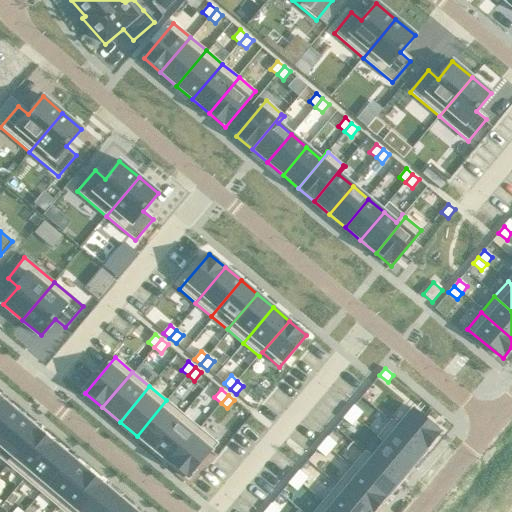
[(166,400),(137,436),(154,450),(183,415),(166,400)]
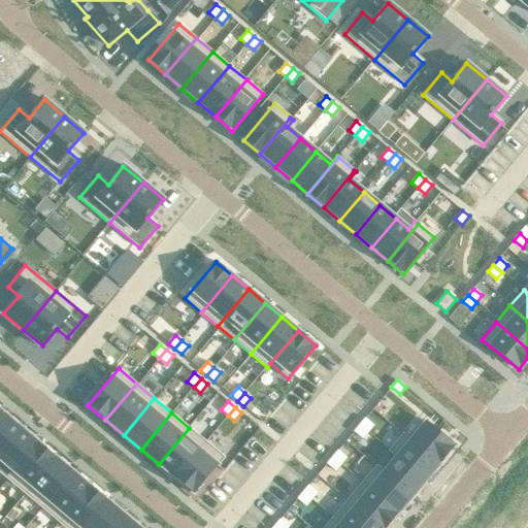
[(3,414),(0,416),(0,452),(21,428),(3,414)]
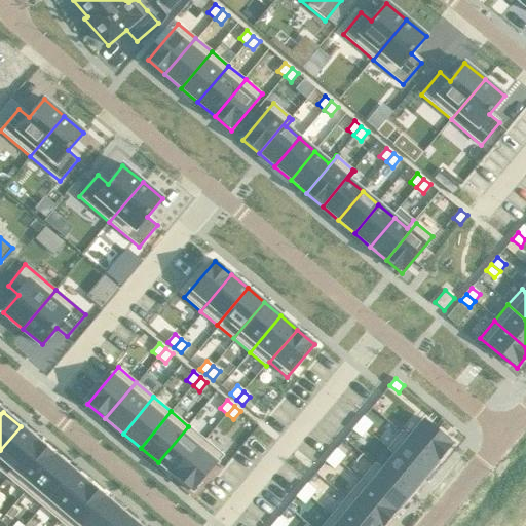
[(364,417),(358,423),(366,430),(372,424),(364,417)]
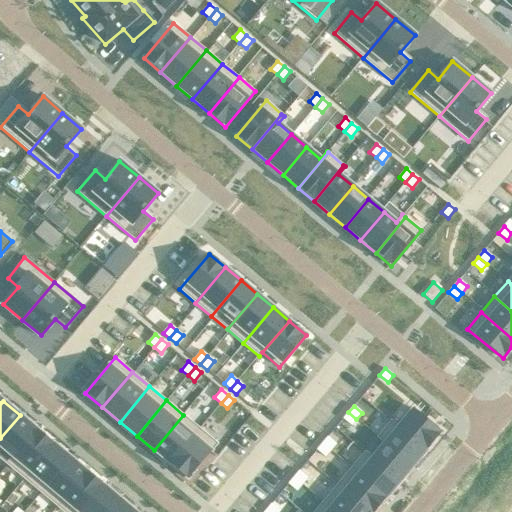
[(413,408),(398,426),(426,450),(441,432),(413,408)]
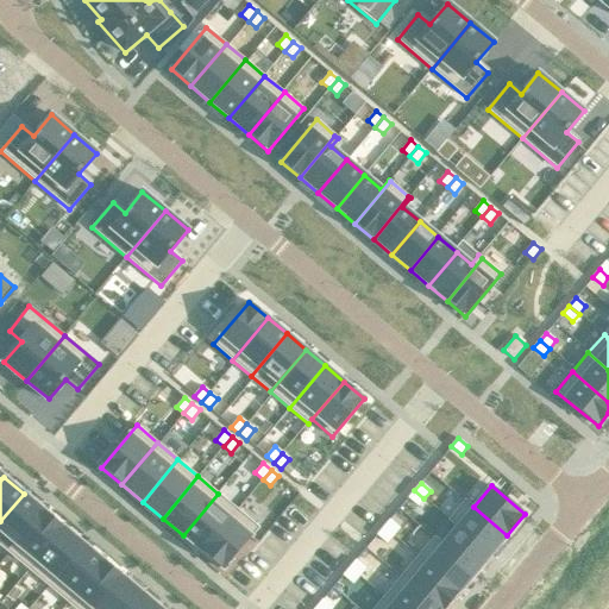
[(414,490),(408,498),(418,507),(424,498),(414,490)]
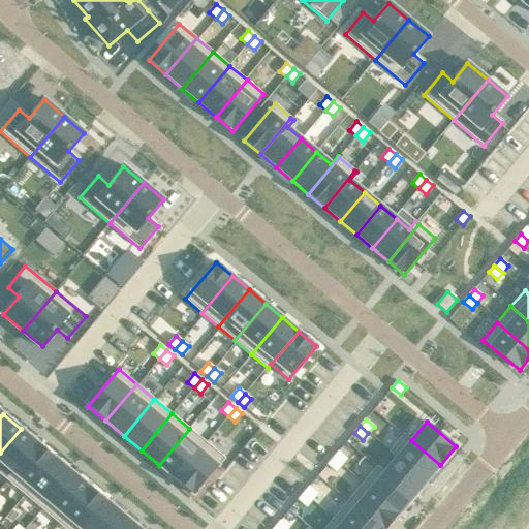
[(21,429),(0,453),(0,473),(7,479),(37,443),(21,429)]
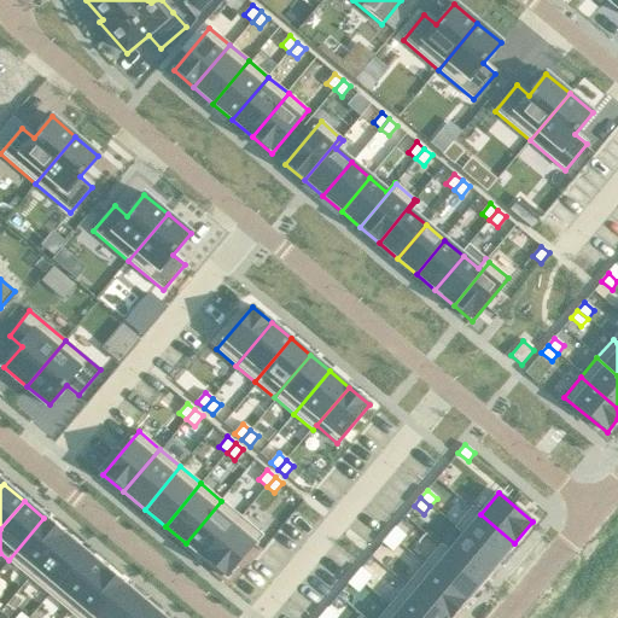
[(221,501),(186,543),(207,561),(243,518),(221,501)]
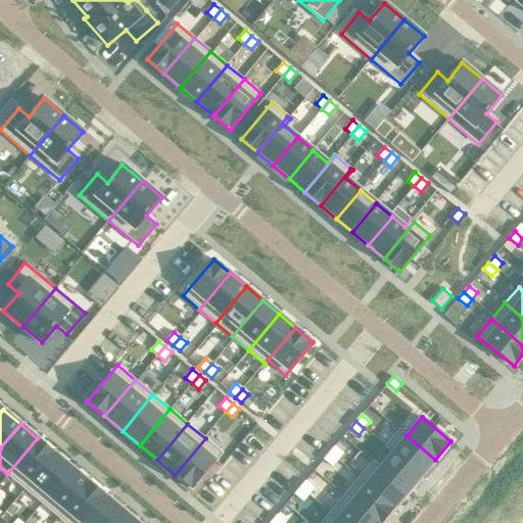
[(399,429),(384,446),(392,453),(421,477),(435,460),(407,435),(399,429)]
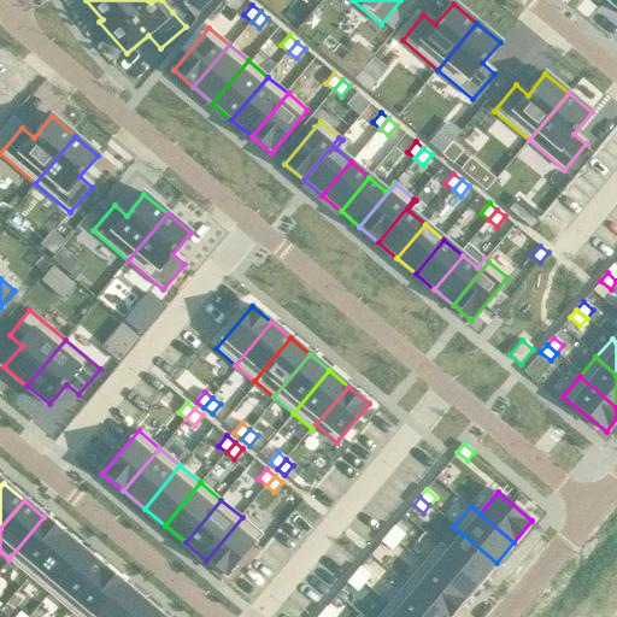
[(43,517),(9,559),(29,577),(64,534),(43,517)]
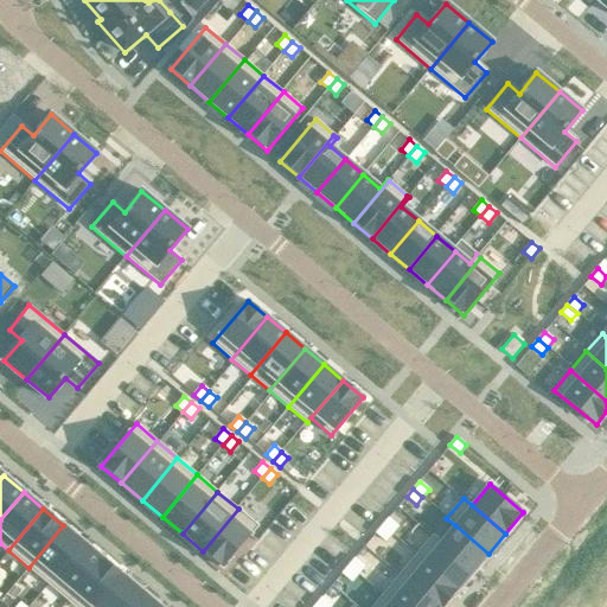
[(238,509),(203,551),(223,568),(259,525),(238,509)]
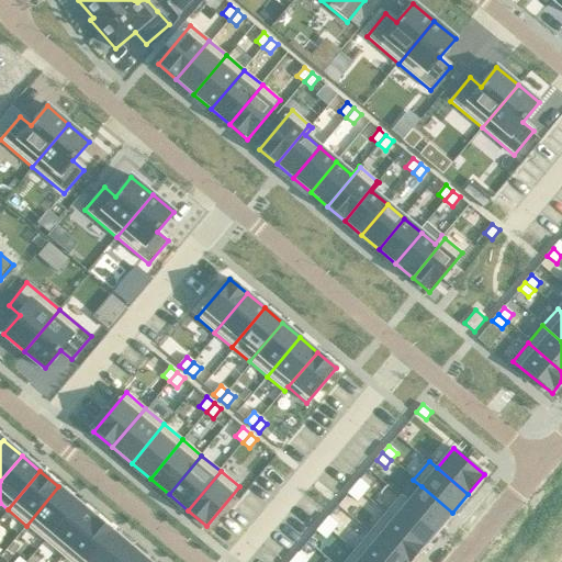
[(359,480),(353,486),(362,494),(369,487),(359,480)]
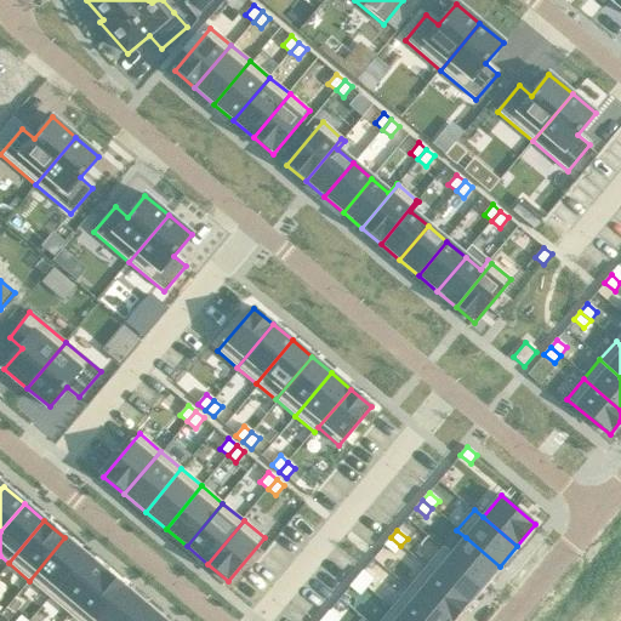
[(64,537),(29,581),(49,598),(85,554),(64,537)]
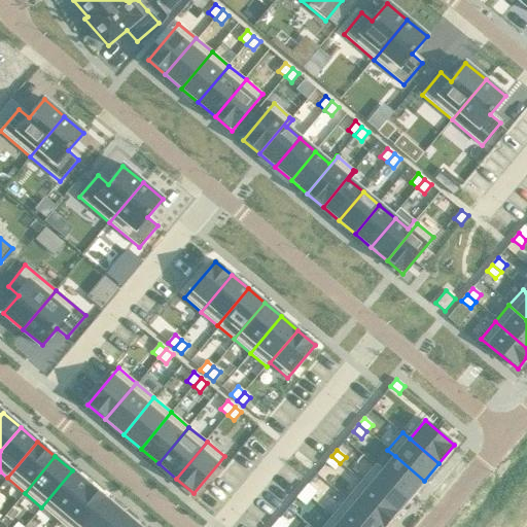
[(331,456),(326,463),(335,470),(340,463),(331,456)]
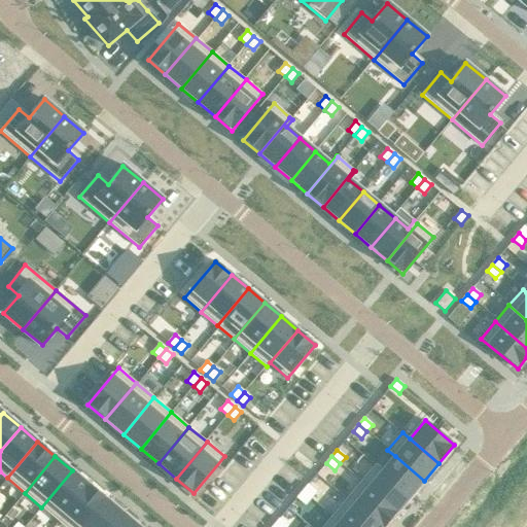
[(395,456),(383,470),(412,495),(424,481),(395,456)]
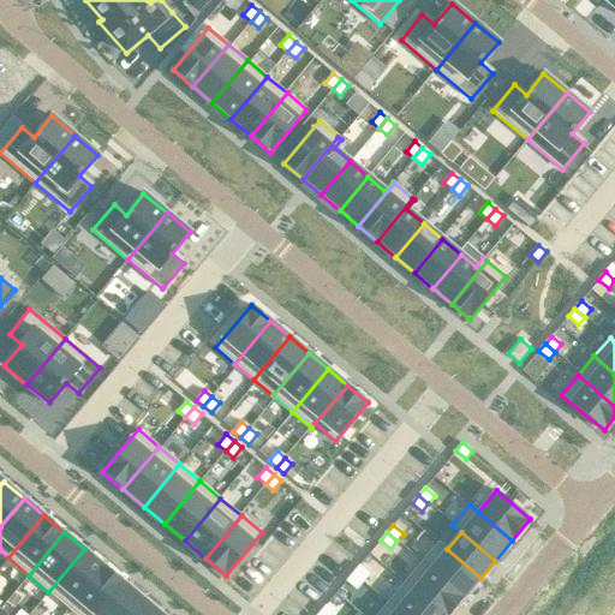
[(439,542),(421,562),(464,598),(481,578),(447,549),(439,542)]
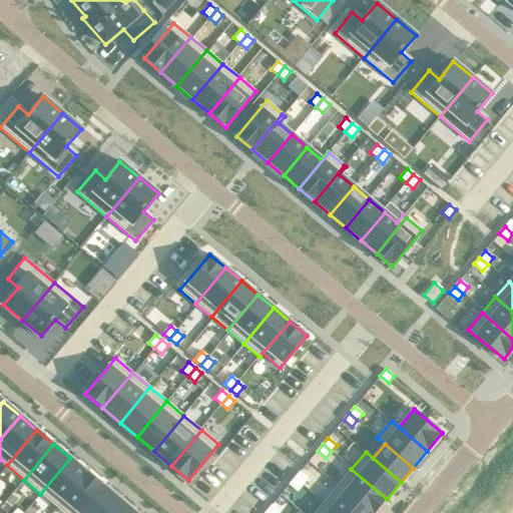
[(70,458),(40,494),(57,508),(87,472),(70,458)]
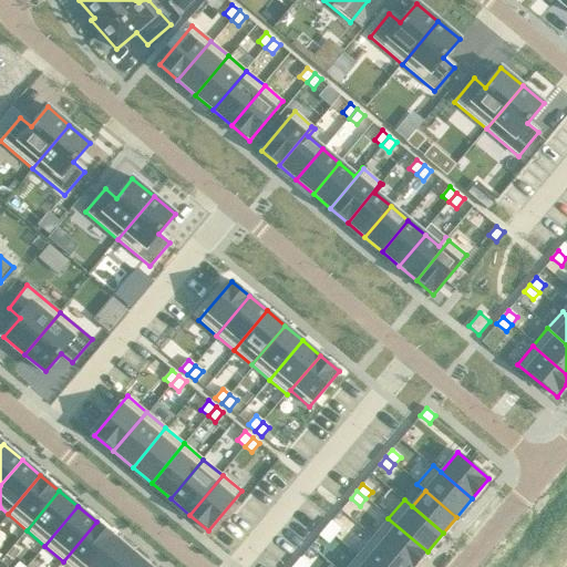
[(388,518),(372,537),(408,566),(413,566),(428,552),(388,518)]
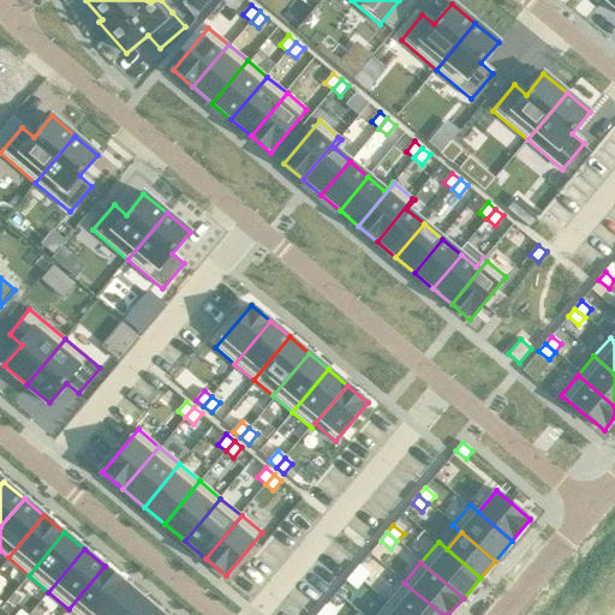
[(105,566),(69,609),(76,614),(97,614),(125,584),(105,566)]
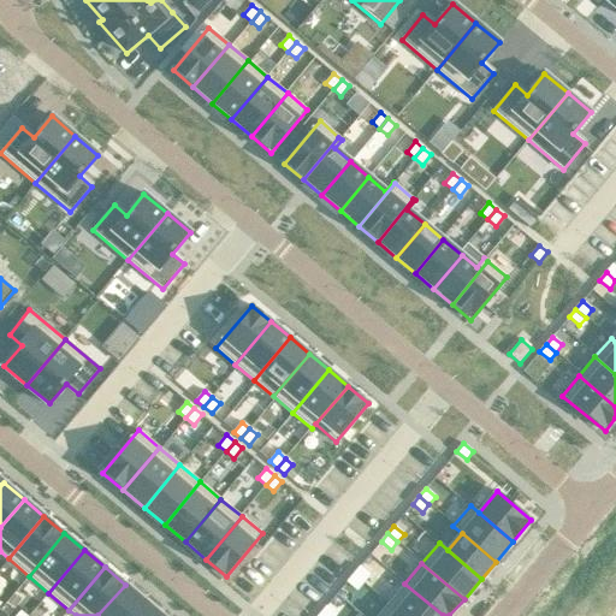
[(360,567),(354,574),(363,582),(369,575),(360,567)]
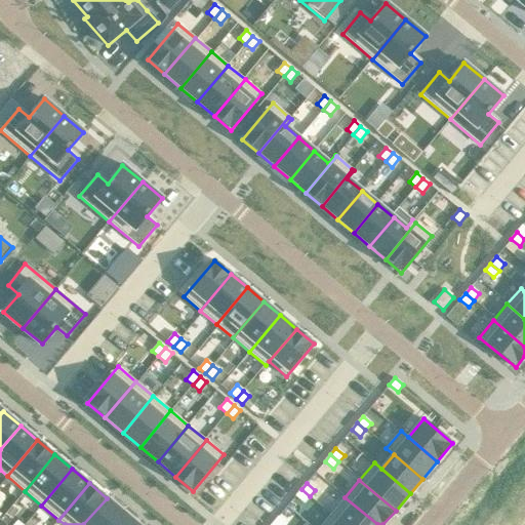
[(301,489),(295,496),(304,503),(310,496),(301,489)]
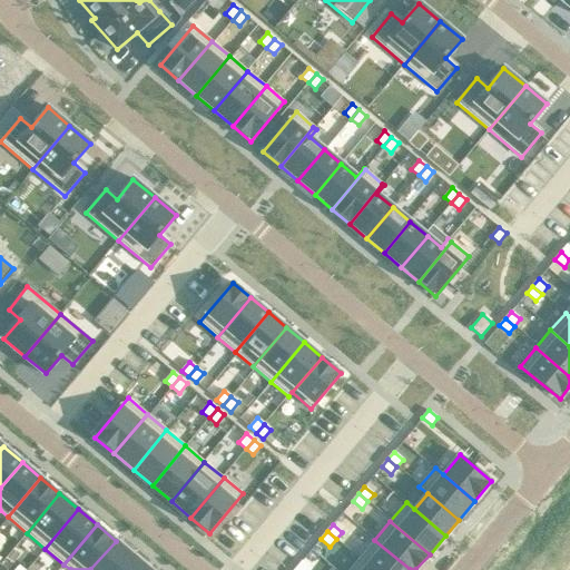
[(410,569),(374,540),(359,559),(371,569),(410,569)]
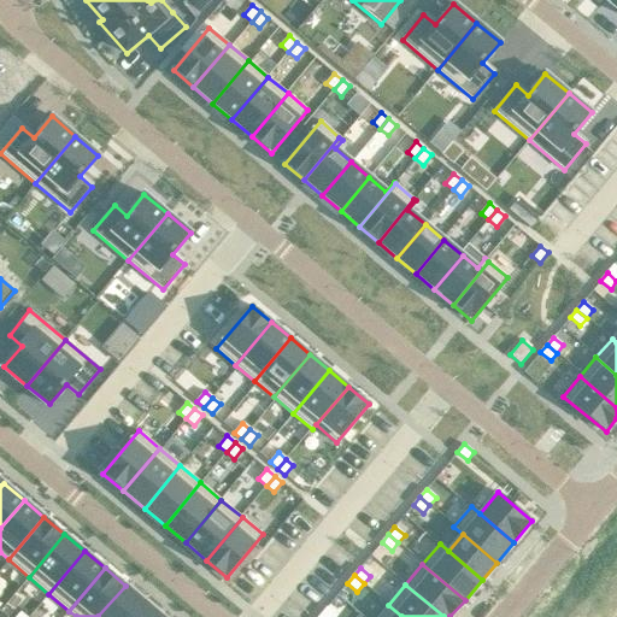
[(125,586),(98,616),(133,616),(146,603),(125,586)]
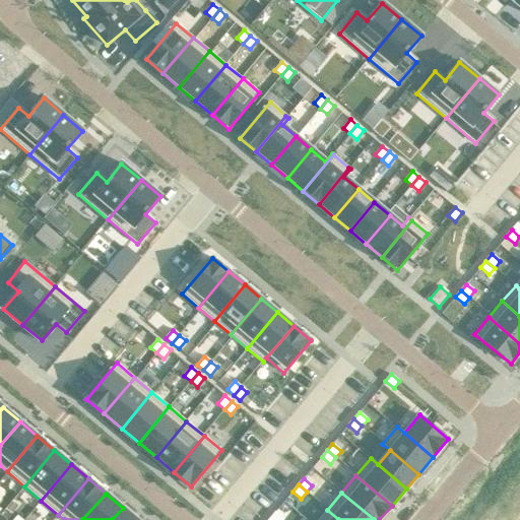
[(137,519),(123,508),(112,519),(137,519)]
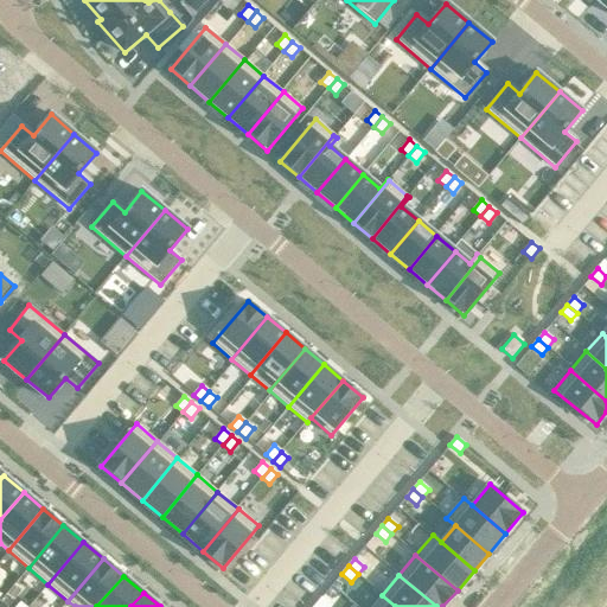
[(395,606),(382,595),(371,606),(395,606)]
